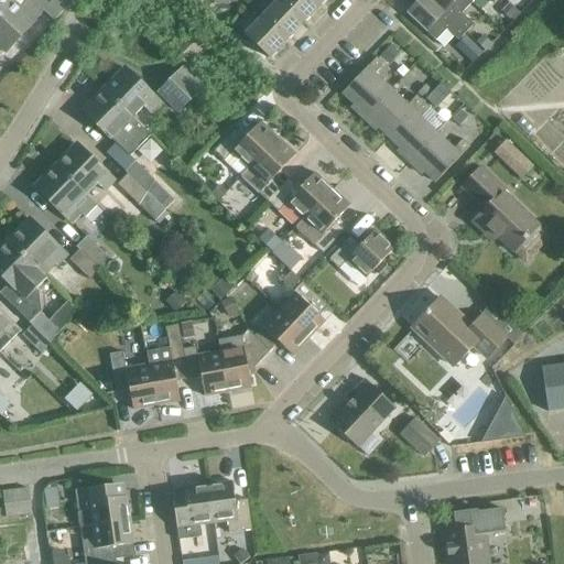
[(11,0),(0,0),(0,12),(9,3),(11,0)]
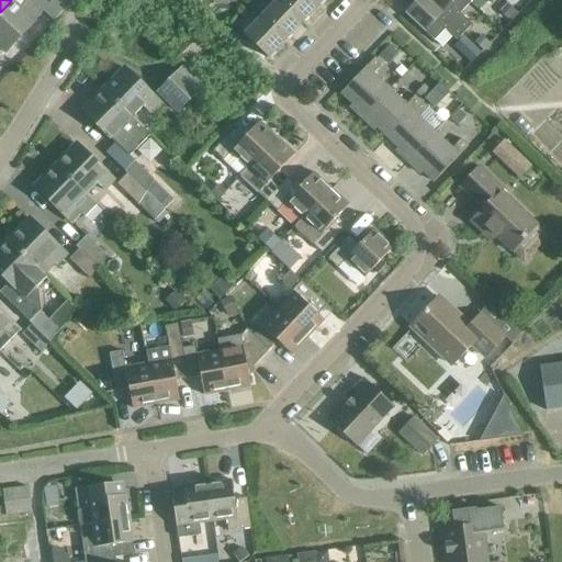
[(11,0),(9,3),(0,12),(0,45),(6,51),(43,11),(53,21),(71,0),(70,0),(49,0),(47,3),(43,0),(11,0)]
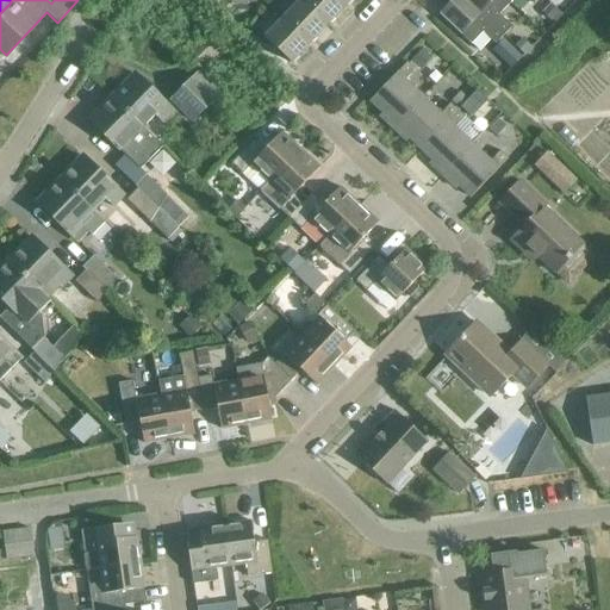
[(300,0),(299,0),(282,18),(309,44),(327,25),(300,0)]
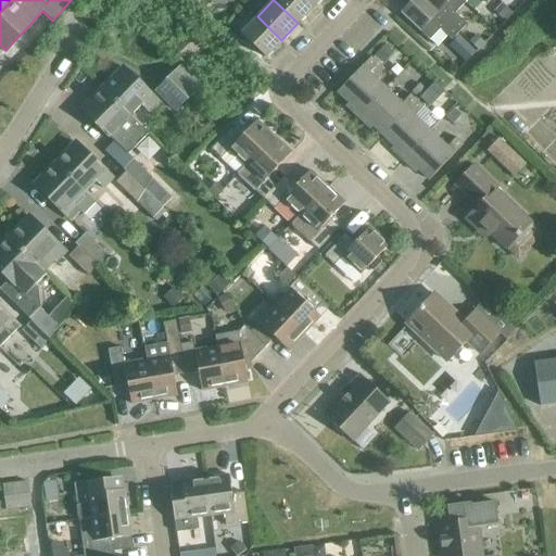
[(315,5),(308,0),(274,0),(298,23),(315,5)]
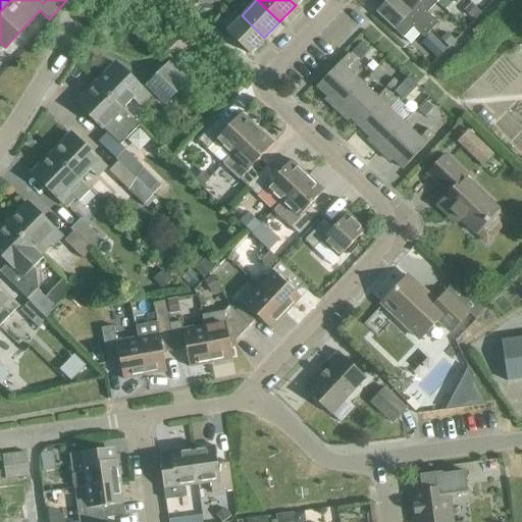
[(430,31),(398,0),(386,0),(375,13),(402,39),(412,28),(423,38),(430,31)]
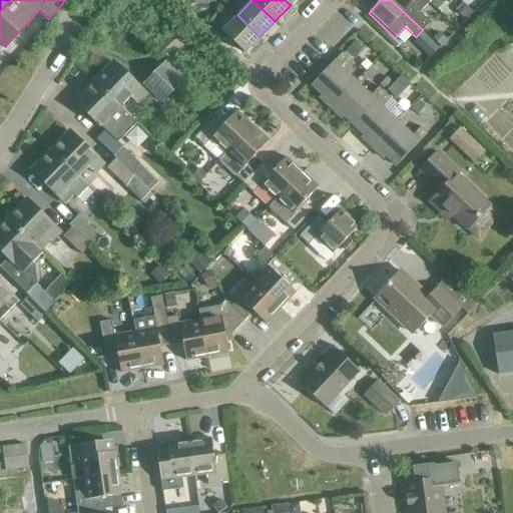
[(425,0),(391,0),(423,30),(430,23),(419,13),(428,3),(425,0)]
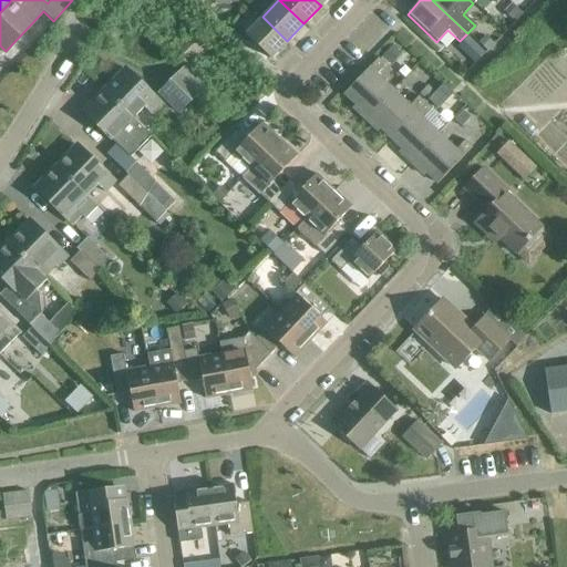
[(511,3),(503,11),(512,19),(519,11),(511,3)]
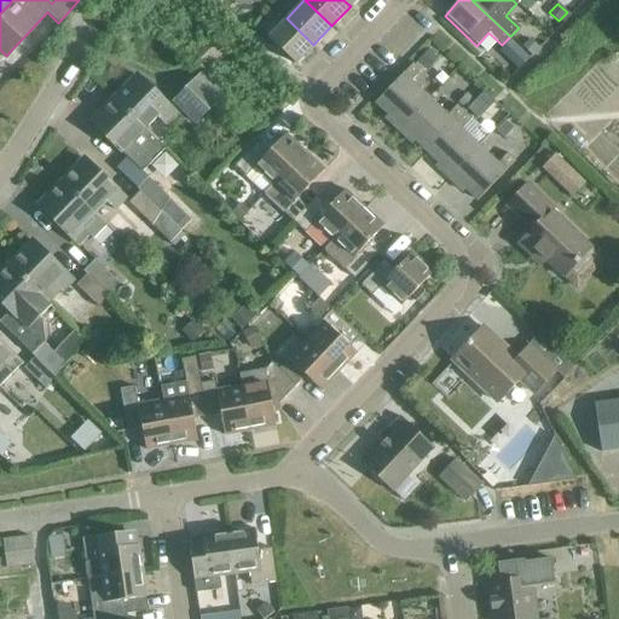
[(313,45),(287,18),(267,39),(294,64),(313,45)]
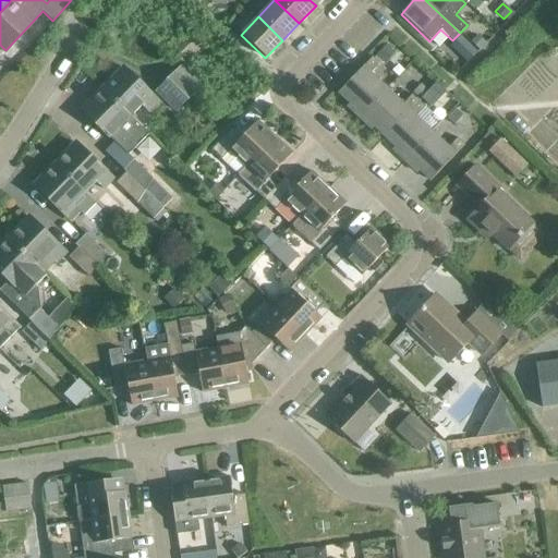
[(187,33),(170,52),(182,64),(201,45),(187,33)]
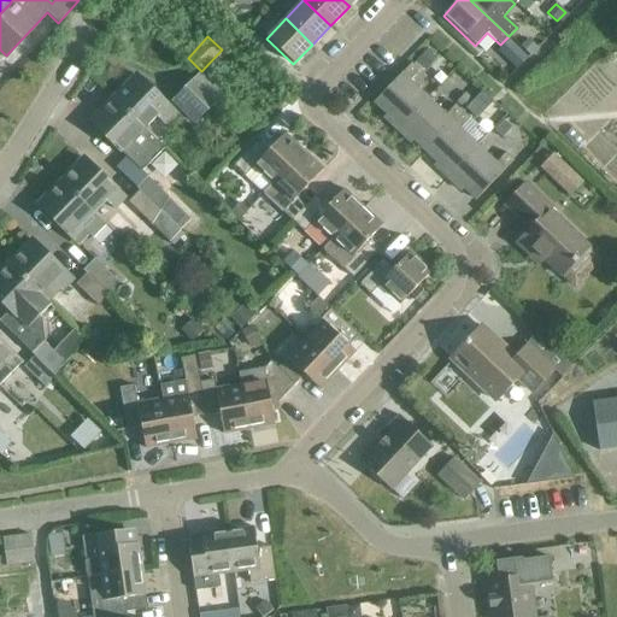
[(528,39),(519,46),(529,56),(536,47),(528,39)]
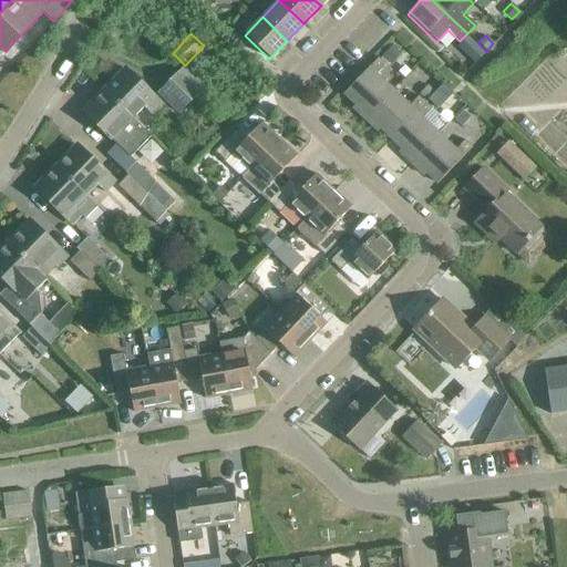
[(466,37),(456,48),(475,64),(485,53),(466,37)]
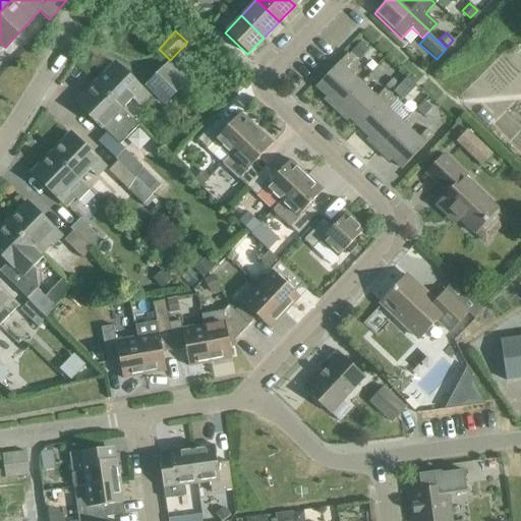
[(360,42),(350,53),(358,60),(368,50),(360,42)]
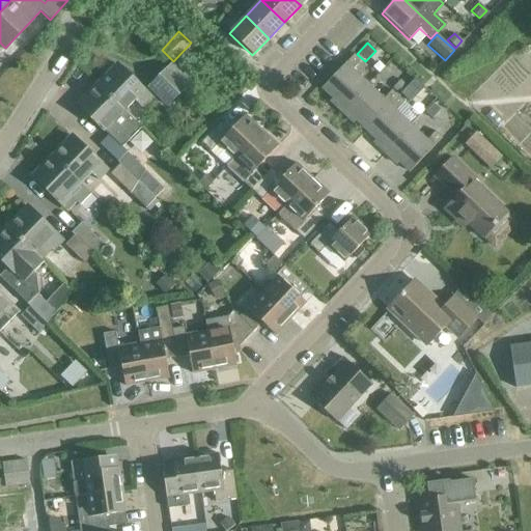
[(340,112),(367,85),(352,71),(360,61),(354,54),(320,88),(336,103),(333,106),(340,112)]
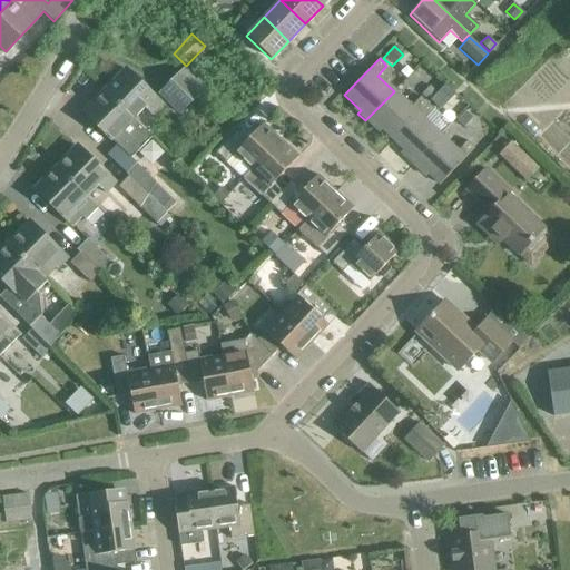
[(105,90),(133,118),(144,107),(153,116),(163,106),(126,68),(105,90)]
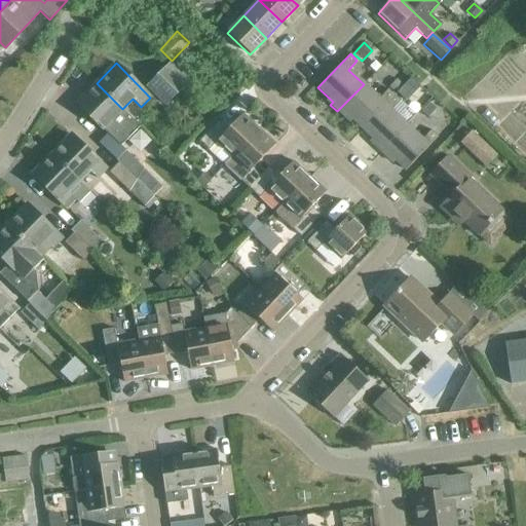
[(157,73),(146,84),(164,103),(175,91),(185,81),(166,64),(157,73)]
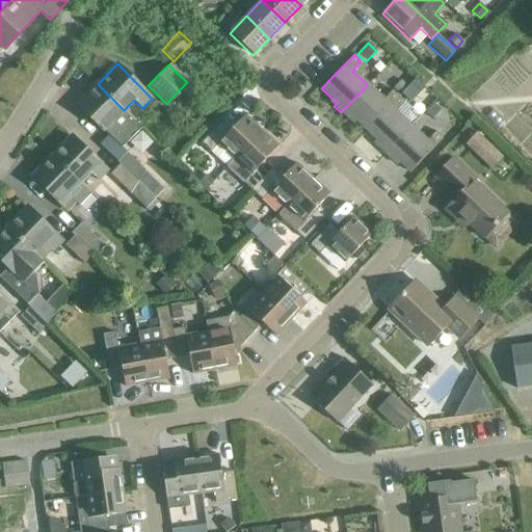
[(401,80),(393,88),(399,95),(407,86),(401,80)]
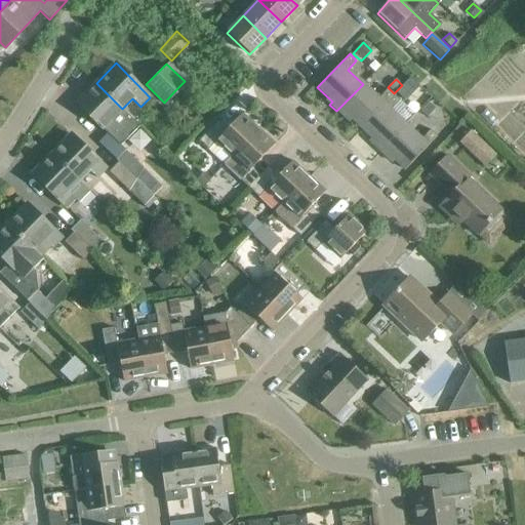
[(409,79),(396,93),(404,102),(417,87),(409,79)]
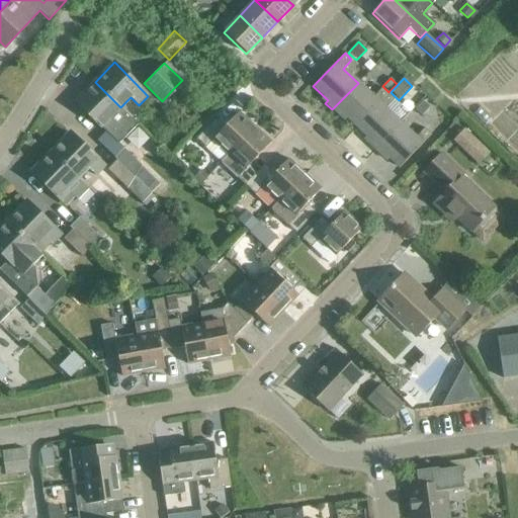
[(120,107),(95,82),(76,101),(117,143),(137,123),(120,107)]
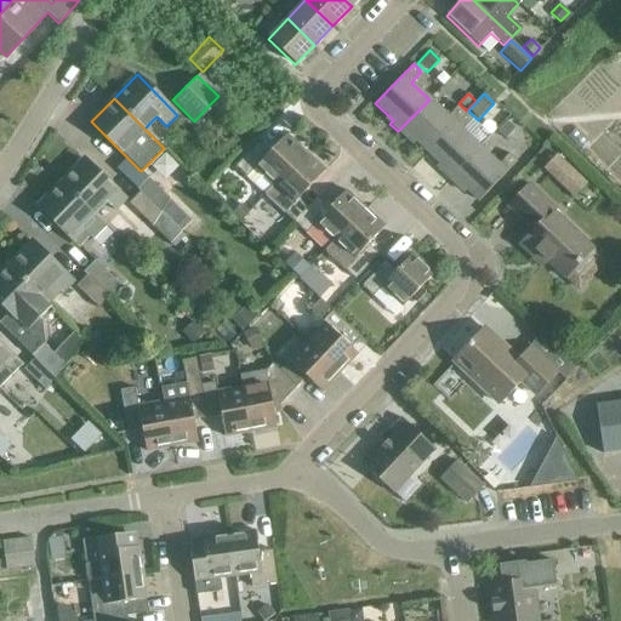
[(429,100),(398,131),(406,140),(410,136),(427,153),(465,113),(457,106),(448,117),(429,100)]
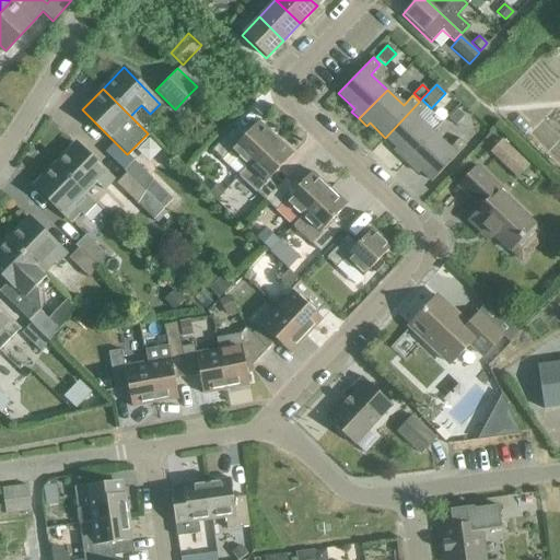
[(419,102),(385,138),(400,152),(397,154),(405,162),(432,132),(417,118),(426,108),(419,102)]
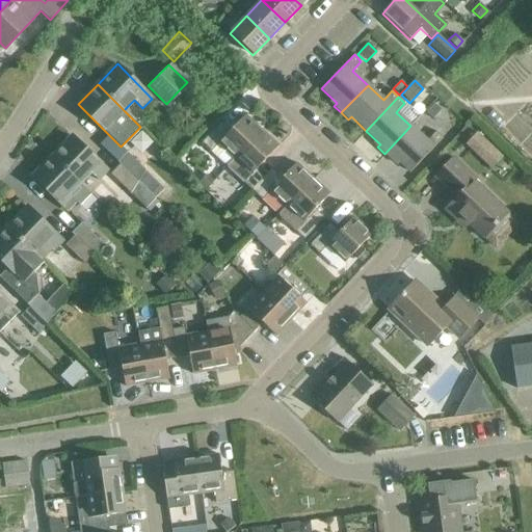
[(434,103),(425,112),(433,121),(443,111),(434,103)]
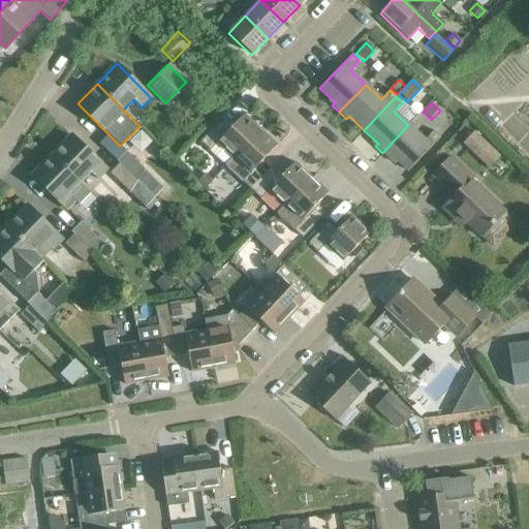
[(220,121),(199,143),(210,151),(225,166),(259,130),(243,115),(229,130),(220,121)]
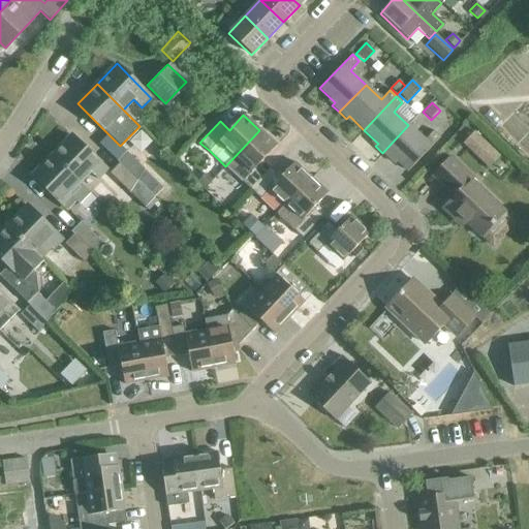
[(424,141),(408,125),(382,153),(390,160),(393,157),(407,172),(439,137),(433,131),(424,141)]
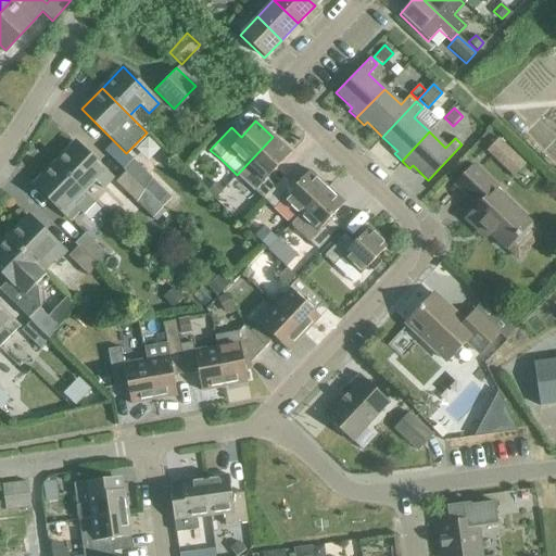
[(290,153),(273,137),(237,175),(264,200),(285,178),(275,169),(290,153)]
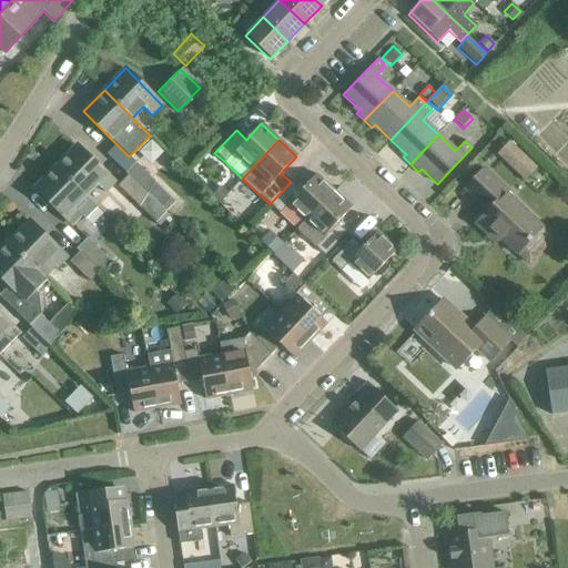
[(509,142),(496,155),(524,181),(536,169),(509,142)]
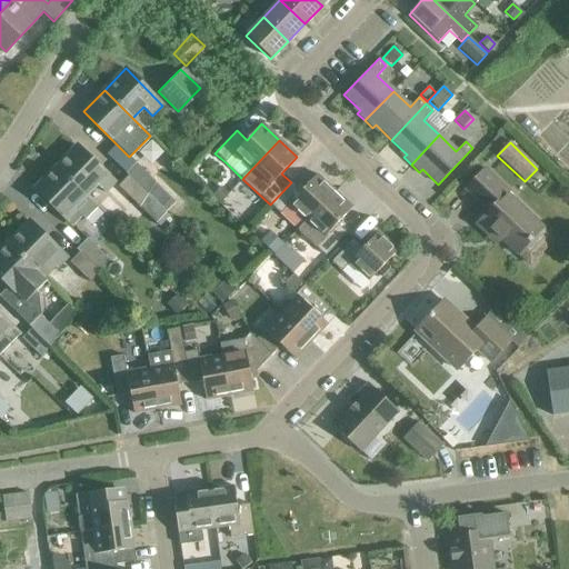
[(56,167),(83,195),(95,183),(103,193),(113,182),(77,146),(56,167)]
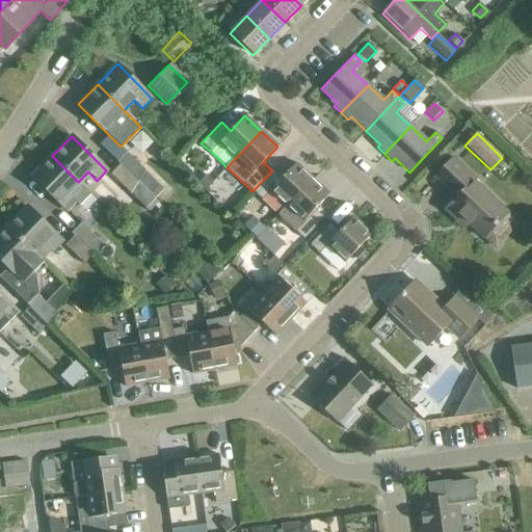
[(126,151),(116,161),(118,163),(137,181),(155,200),(165,188),(126,151)]
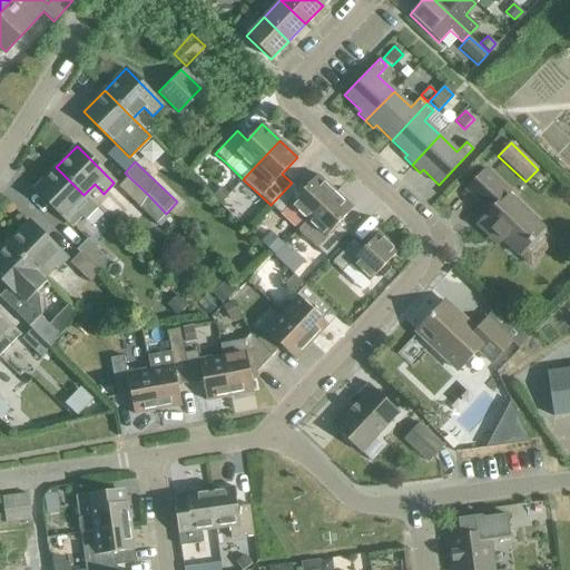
[(56,167),(33,189),(71,226),(80,216),(84,219),(96,207),(84,195),(56,167)]
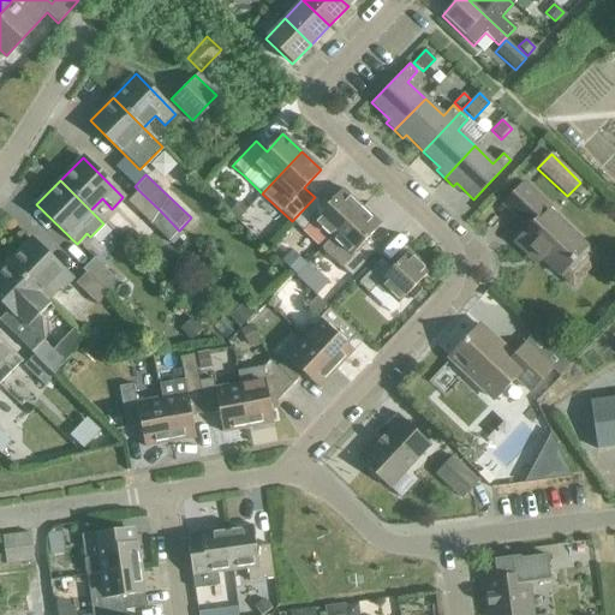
[(559,276),(586,246),(548,209),(549,208),(523,183),(501,206),(526,230),(513,243),(526,255),(531,250),(559,276)]
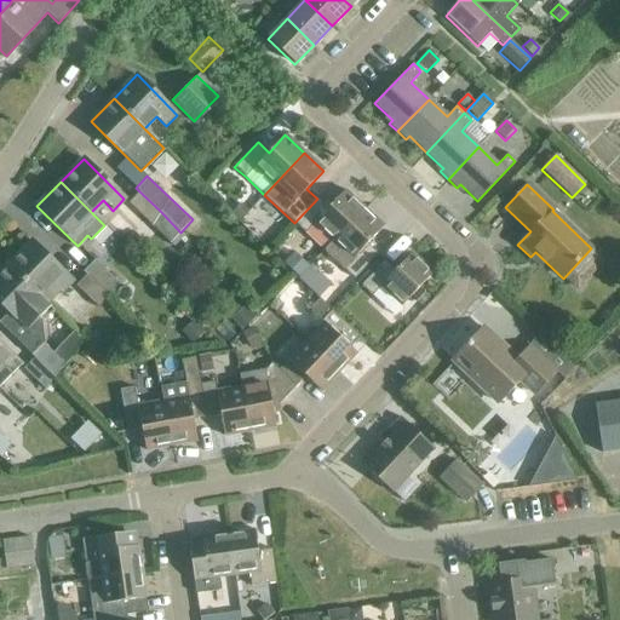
[(138,190),(126,202),(170,244),(181,233),(160,211),(138,190)]
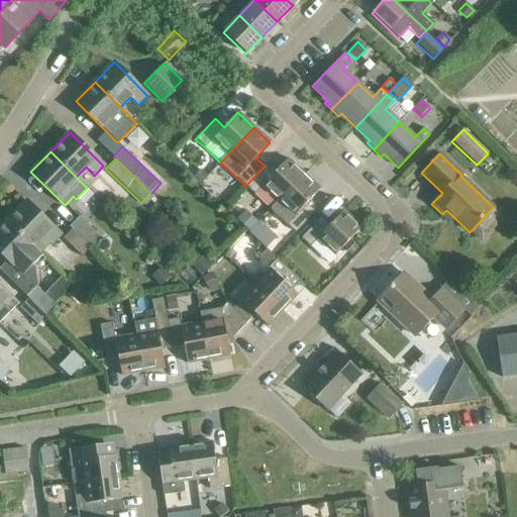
[(265,166),(245,186),(270,209),(277,202),(303,174),(287,159),(273,174),(265,166)]
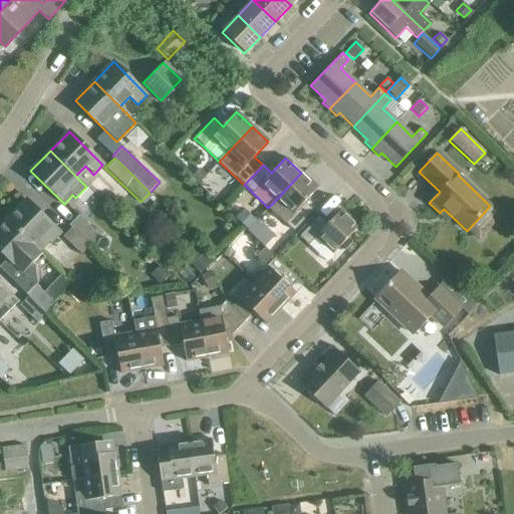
[(198,170),(191,177),(198,183),(205,175),(198,170)]
